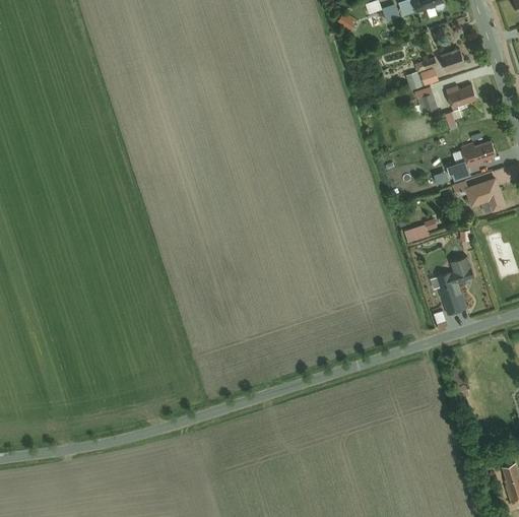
[(443,0),(407,0),(398,3),(403,18),(434,7),(435,10),(439,11),(444,9),(446,6),(443,0)]
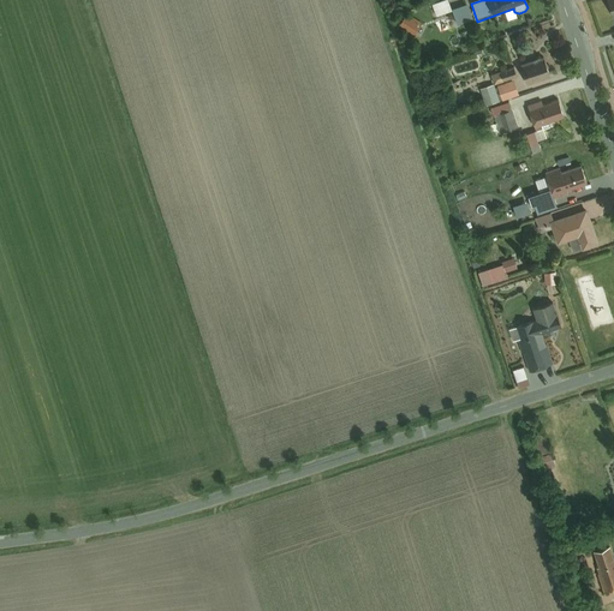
[(472,22),(466,5),(451,10),(457,27),(472,22)]
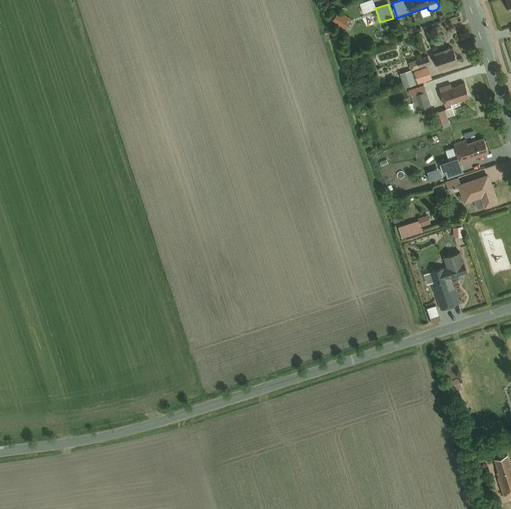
[(458,65),(453,51),(434,58),(439,72),(458,65)]
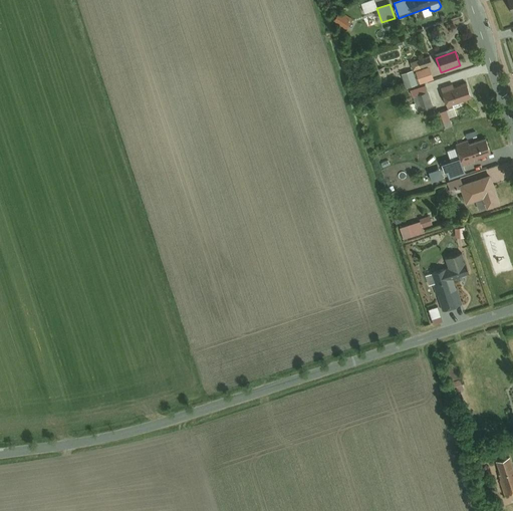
[(429,61),(408,64),(409,71),(430,68),(429,61)]
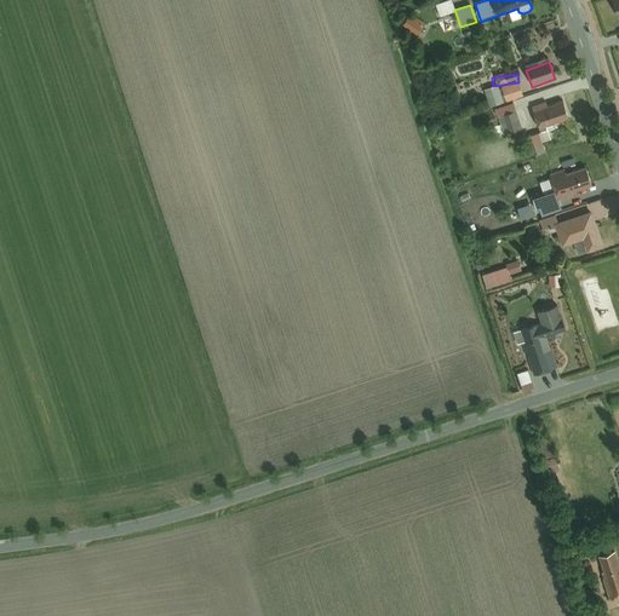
[(517,81),(502,87),(506,103),(523,97),(517,81)]
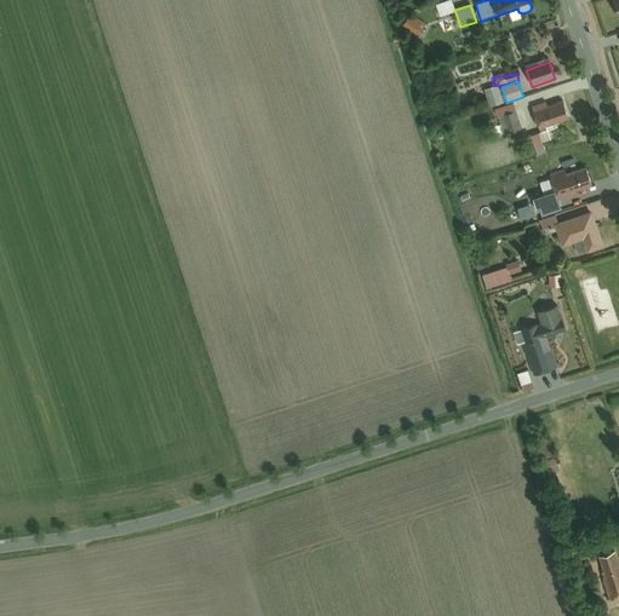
[(491,108),(503,104),(497,86),(485,91),(491,108)]
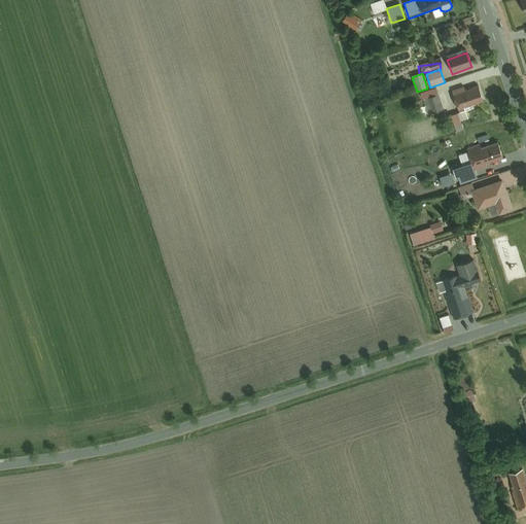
[(464,91),(463,88),(451,93),(459,115),(472,110),(470,106),(484,101),(478,85),(464,91)]
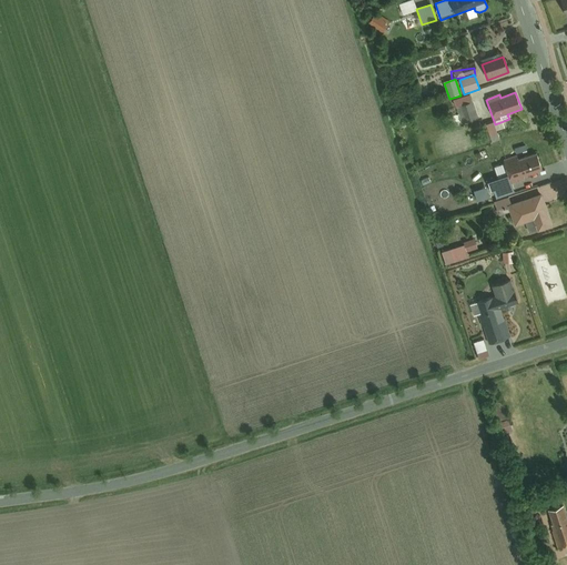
[(453,118),(455,128),(478,121),(474,102),(455,108),(458,117),(453,118)]
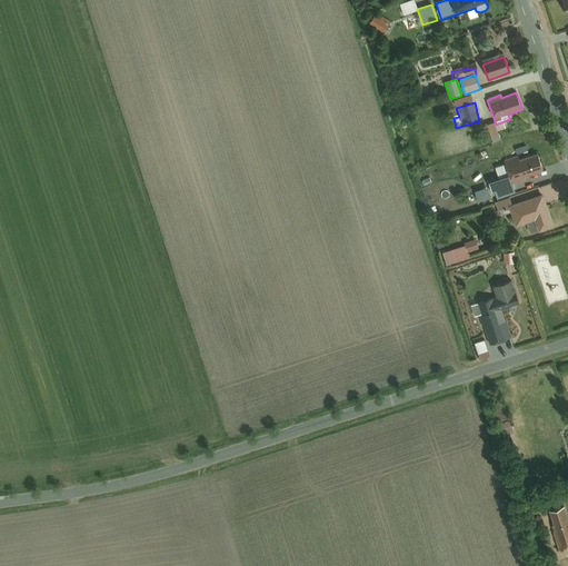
[(518,156),(505,160),(514,185),(526,180),(525,177),(545,169),(538,154),(519,160),(518,156)]
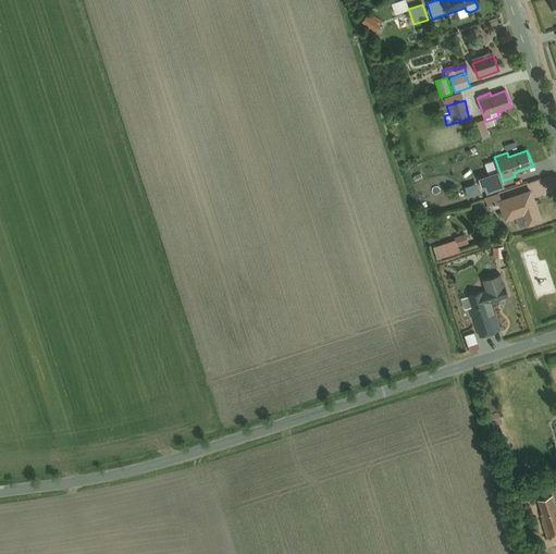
[(543,222),(531,188),(496,201),(504,222),(524,216),(528,228),(543,222)]
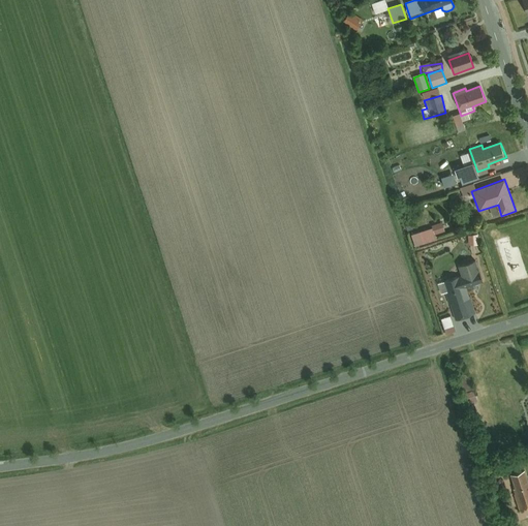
[(414,248),(437,241),(436,236),(445,233),(442,224),(410,234),(414,248)]
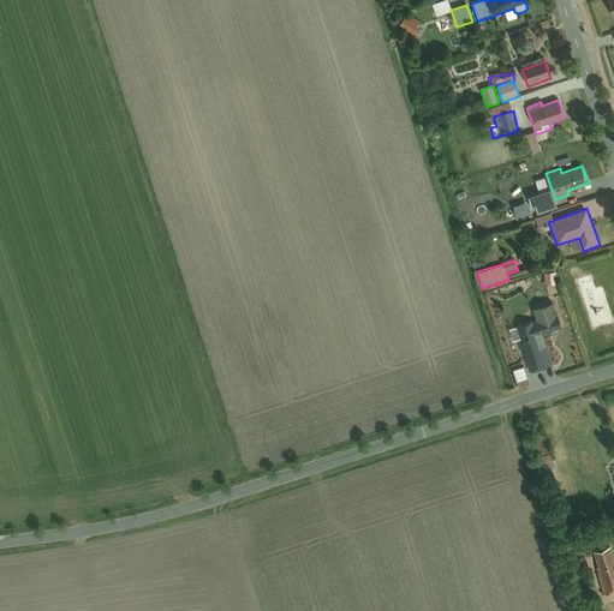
[(544,274),(544,287),(556,286),(555,274),(544,274)]
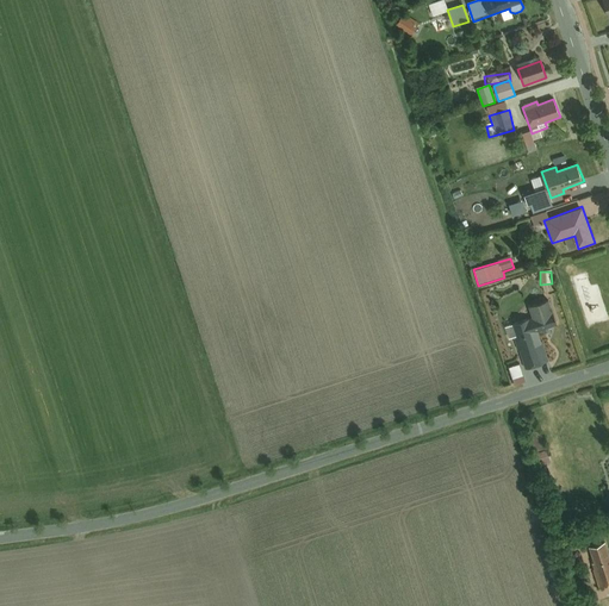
[(558,324),(550,300),(527,307),(530,317),(513,323),(517,337),(514,338),(524,369),(547,362),(538,330),(558,324)]
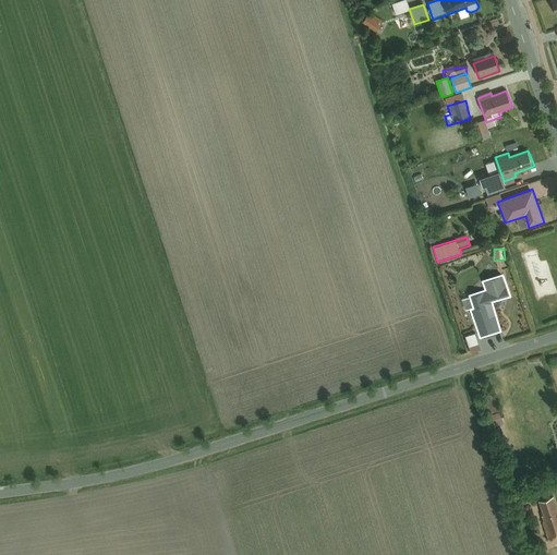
[(470,354),(481,351),(475,334),(465,337),(470,354)]
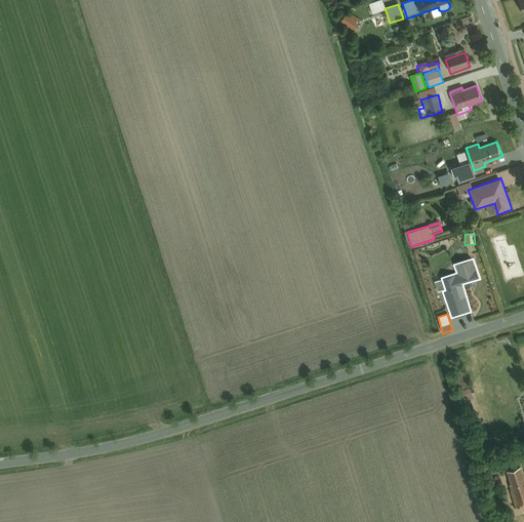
[(523,475),(521,467),(506,471),(511,485),(509,485),(516,507),(523,504),(523,475)]
